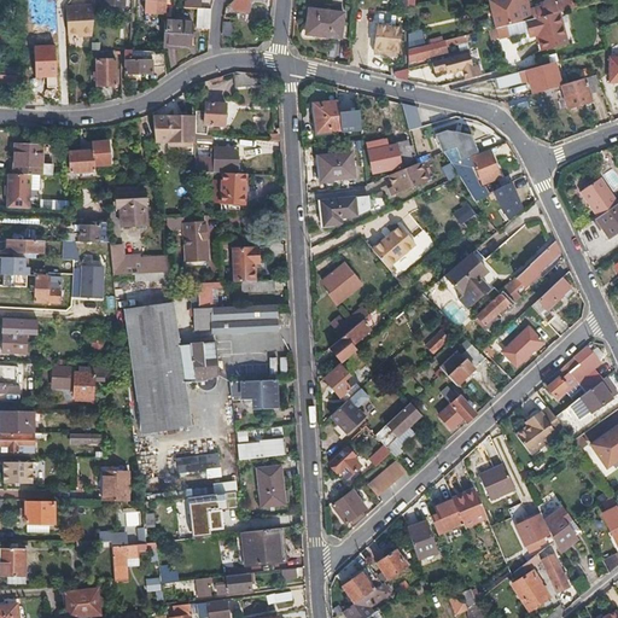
[(165,12),(165,0),(144,0),(144,12),(165,12)]
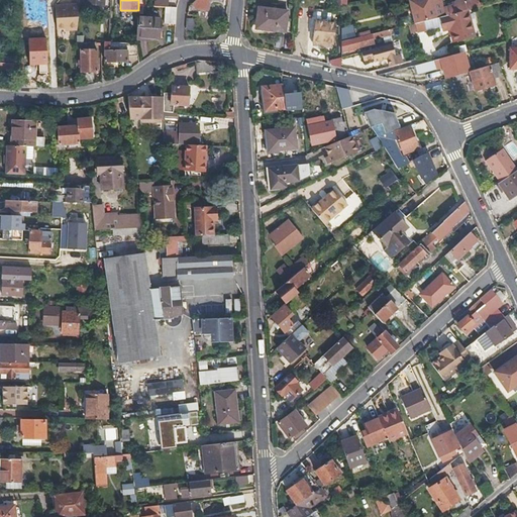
[(195,0),(193,2),(193,9),(206,9),(206,0),(195,0)]
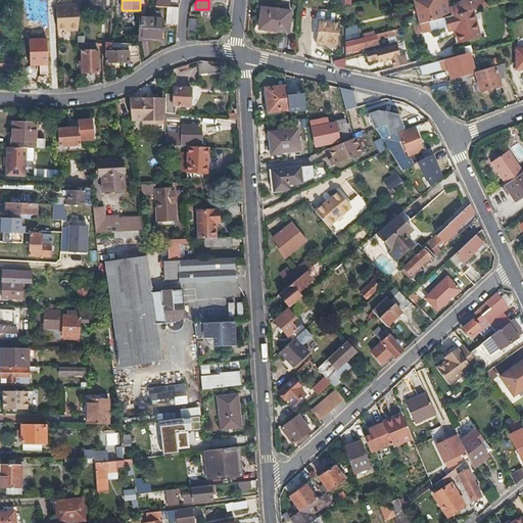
[(414,0),(420,22),(429,20),(444,16),(440,2),(436,2),(435,0),(414,0)]
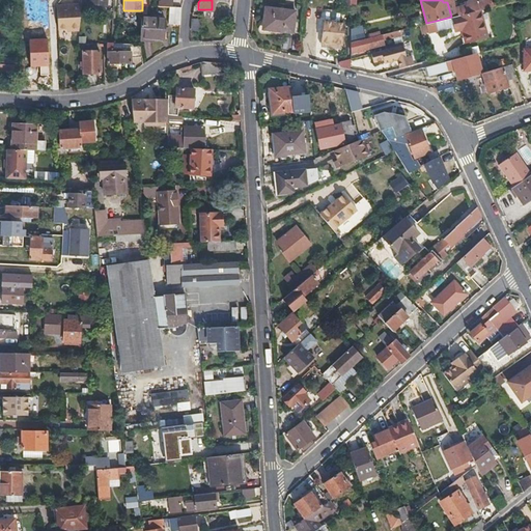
[(481,9),(495,5),(494,1),(492,2),(491,0),(478,0),(477,0),(476,0),(467,0),(469,2),(460,4),(463,14),(481,9)]
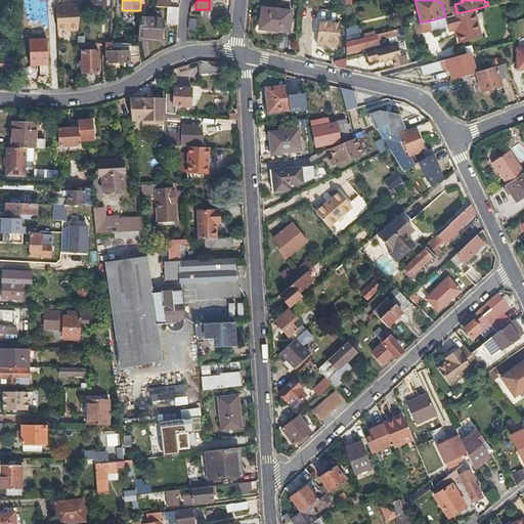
[(55,2),(56,26),(68,26),(69,27),(79,27),(80,1),(55,2)]
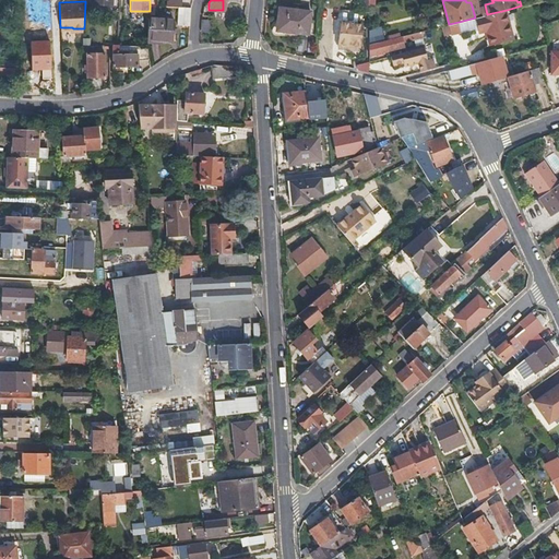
[(276,31),(307,34),(309,11),(278,8),(276,31)]
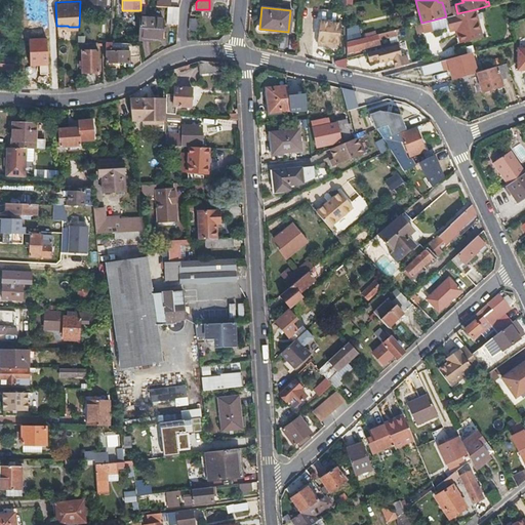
[(177,23),(178,8),(168,8),(168,23),(177,23)]
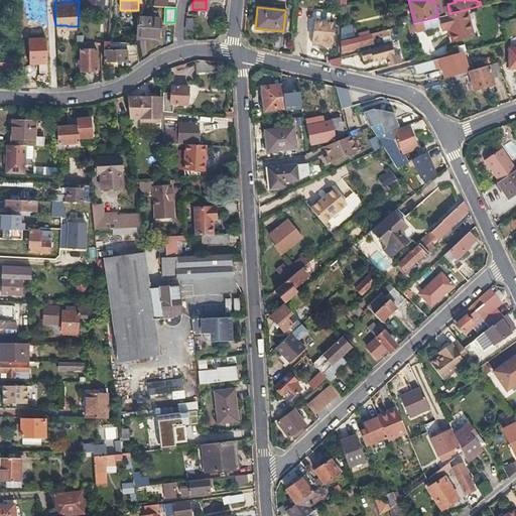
[(474,35),(468,9),(449,13),(445,14),(442,15),(438,16),(423,20),(425,27),(441,23),(442,29),(447,28),(450,27),(452,32),(454,40),(474,35)]
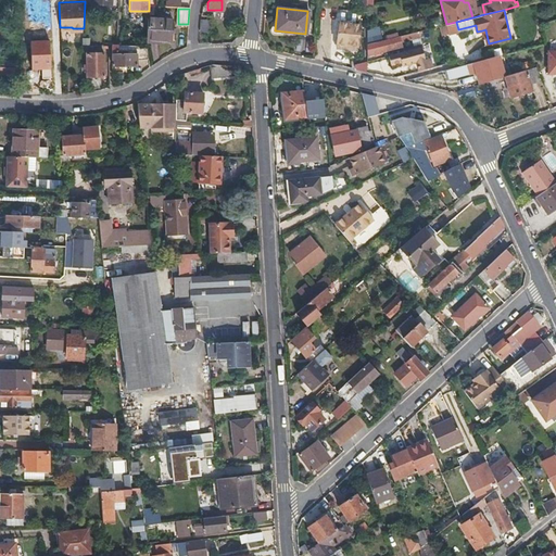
[(149,16),(148,39),(172,40),(173,19),(149,16)]
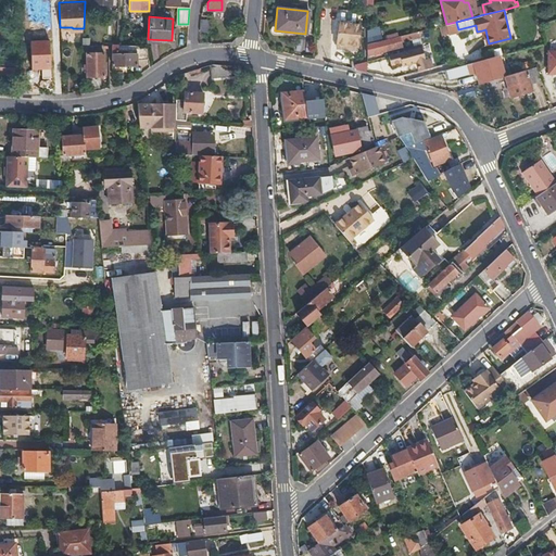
[(200,20),(199,34),(212,34),(212,23),(212,21),(200,20)]
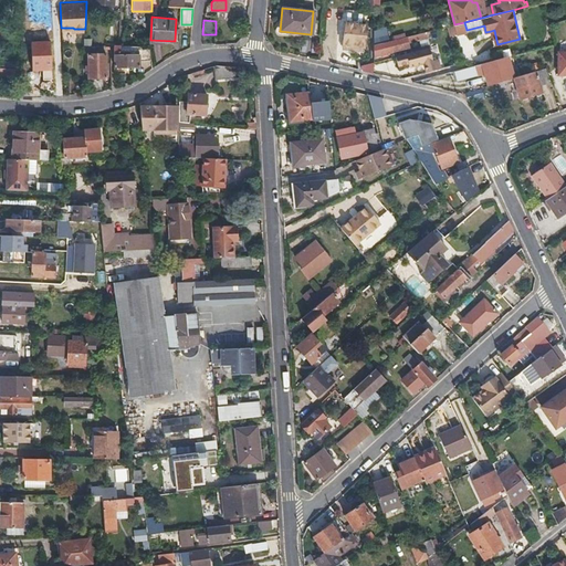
[(342,44),(365,46),(367,25),(345,22),(342,44)]
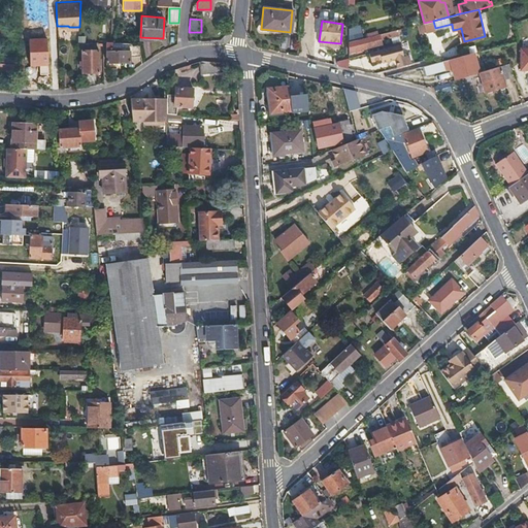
[(433,21),(424,23),(426,30),(435,28),(433,21)]
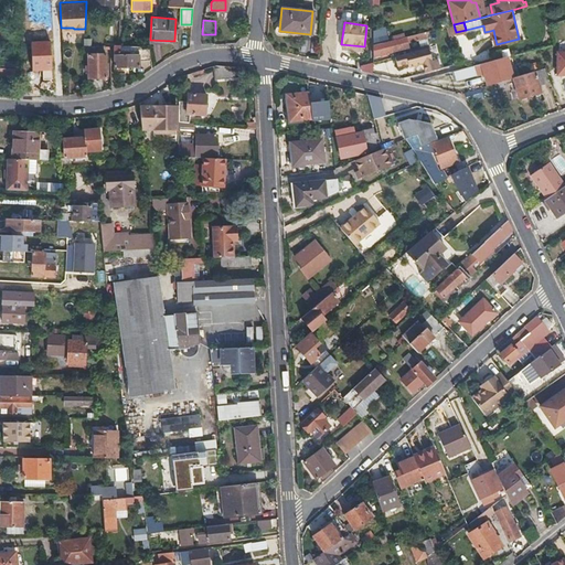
[(372,29),(373,40),(385,40),(384,29),(372,29)]
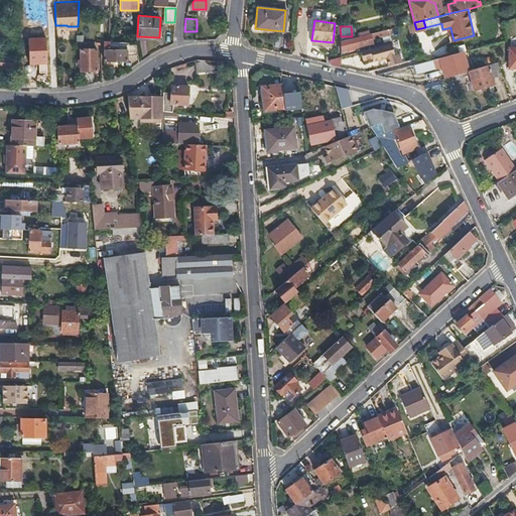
[(390,33),(389,29),(342,40),(341,50),(374,42),(373,38),(390,33)]
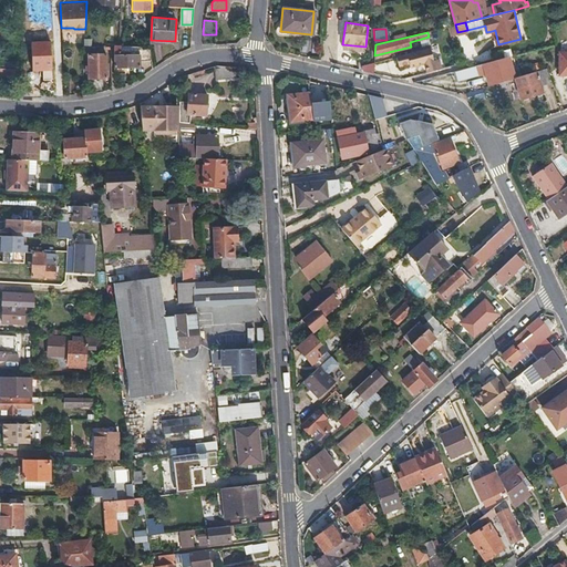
[(116,45),(115,65),(140,65),(140,59),(151,60),(150,47),(123,45),(116,45)]
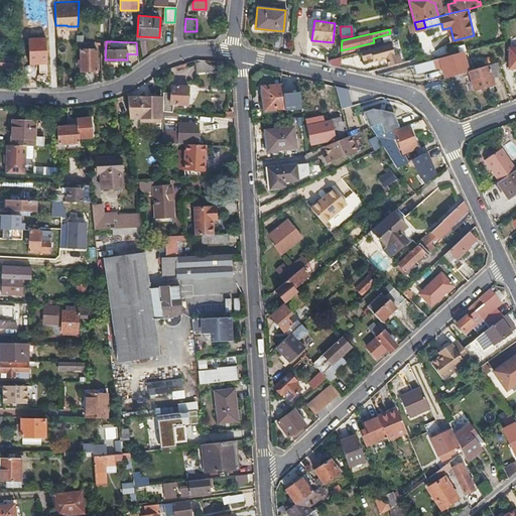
[(392,43),(355,53),(357,63),(364,62),(363,59),(373,57),(394,51),(392,43)]
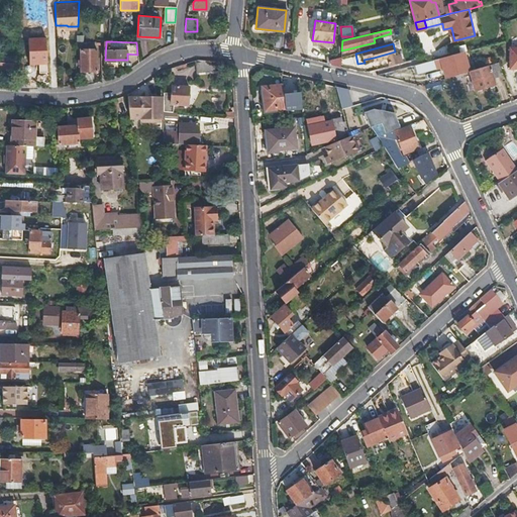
[(508,59),(516,56),(516,46),(508,47),(508,59)]
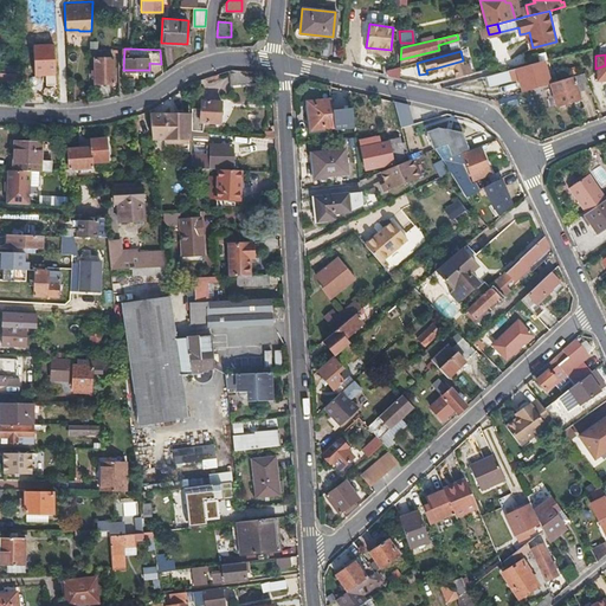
[(96,82),(114,83),(114,76),(117,76),(117,68),(115,68),(115,58),(97,57),(96,82)]
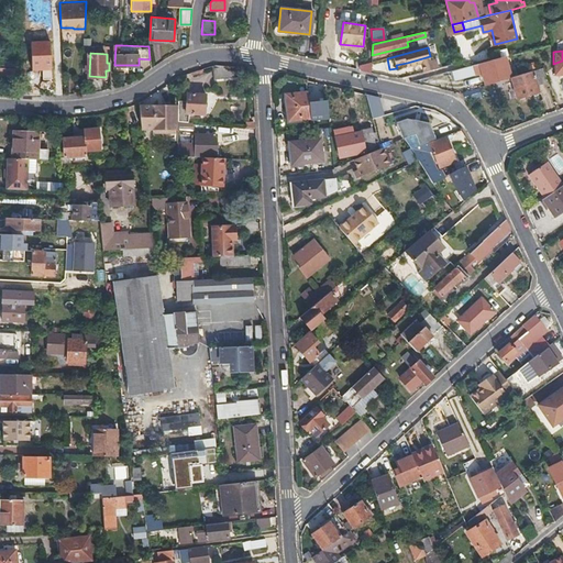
[(430,56),(407,63),(407,66),(421,63),(423,72),(438,68),(435,58),(431,59),(430,56)]
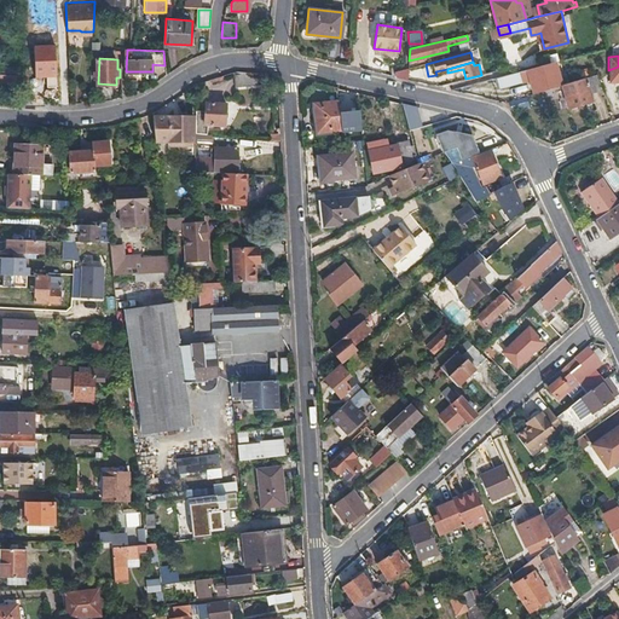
[(15,65),(0,64),(0,81),(15,82),(15,65)]
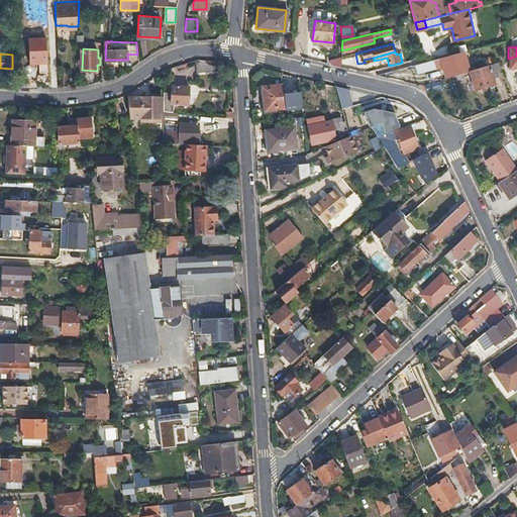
[(516,56),(508,59),(508,69),(516,68),(516,56)]
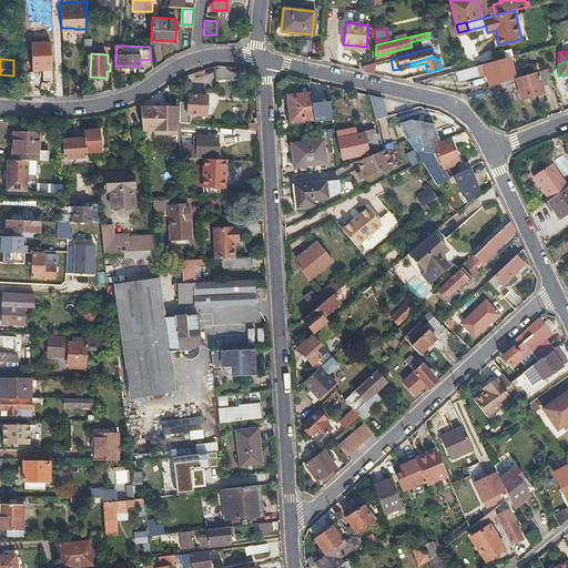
[(362,71),(374,73),(375,62),(362,66),(362,71)]
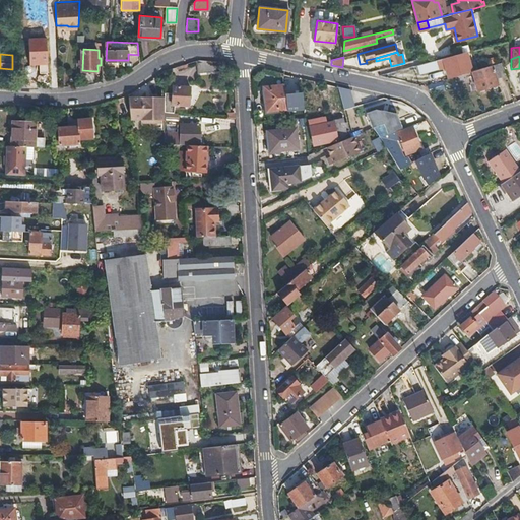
[(437,59),(416,65),(418,73),(439,68),(437,59)]
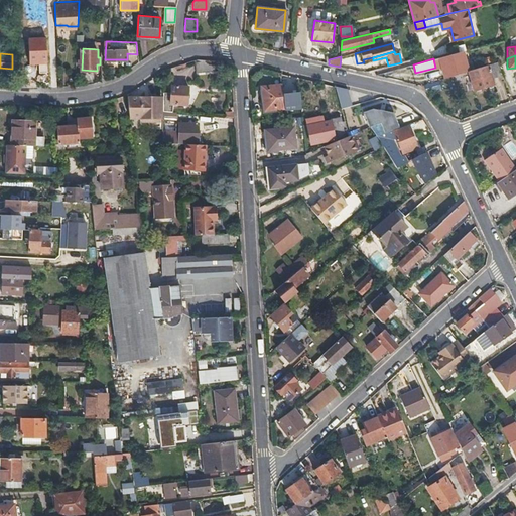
[(497,61),(468,71),(474,91),(493,84),(492,79),(502,75),(497,61)]
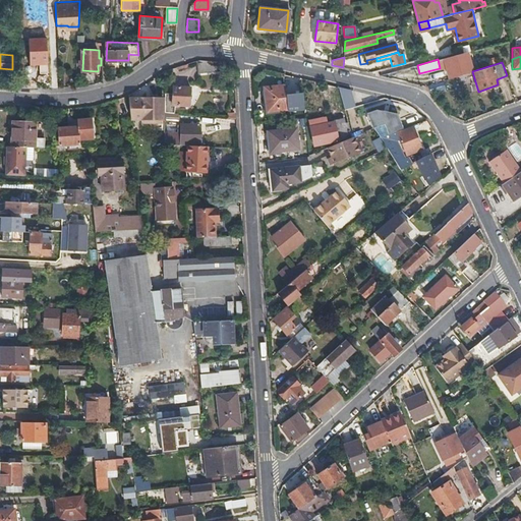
[(173,99),(165,98),(165,111),(174,112),(174,104),(188,105),(190,85),(173,85),(173,99)]
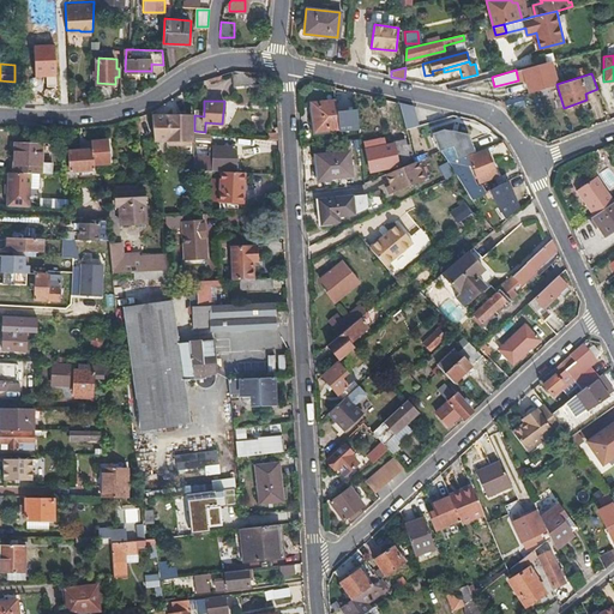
[(338,130),(336,101),(311,103),(313,131),(338,130)]
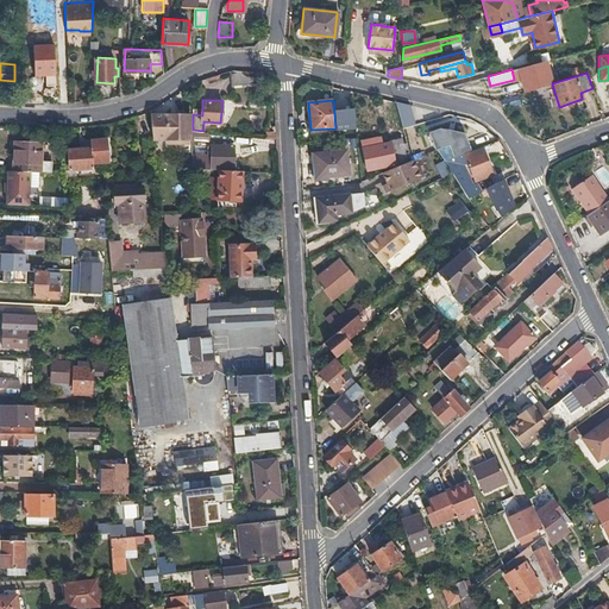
[(401,129),(414,124),(409,105),(394,101),(401,129)]
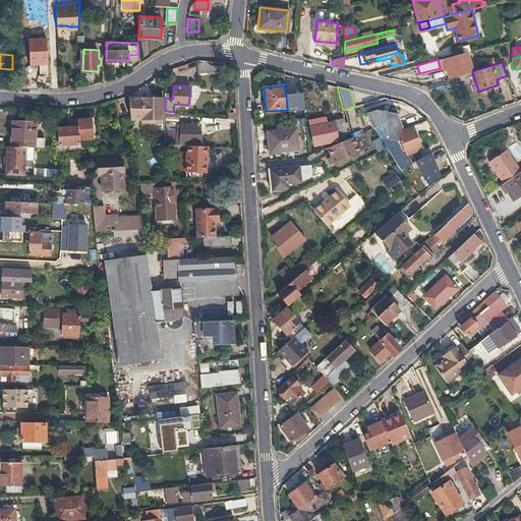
[(163,98),(127,98),(129,118),(163,118),(163,98)]
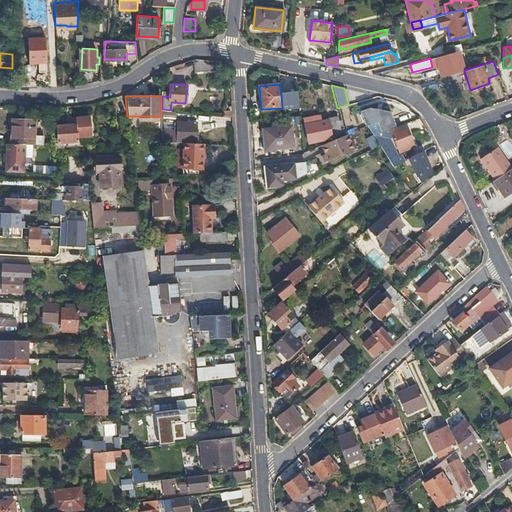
[(171,110),(162,109),(161,117),(173,118),(173,110),(171,110)]
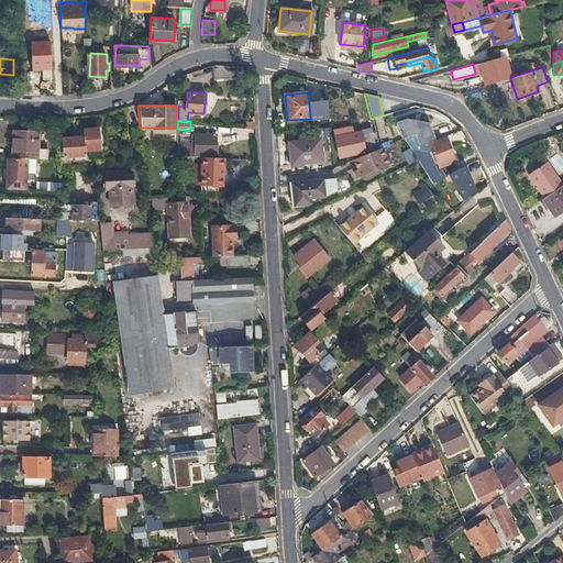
[(64,156),(58,156),(59,159),(59,168),(68,167),(67,156),(74,156),(74,159),(89,158),(89,156),(86,156),(86,151),(99,151),(98,128),(85,129),(85,136),(63,138),(64,156)]
